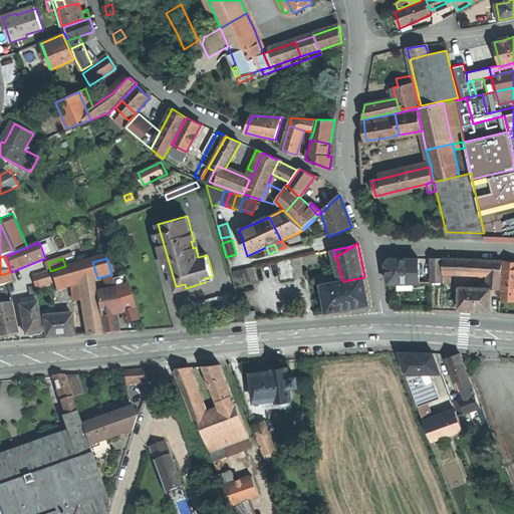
[(404,258),(390,258),(386,262),(388,282),(398,282),(413,282),(420,282),(419,258),(404,258)]
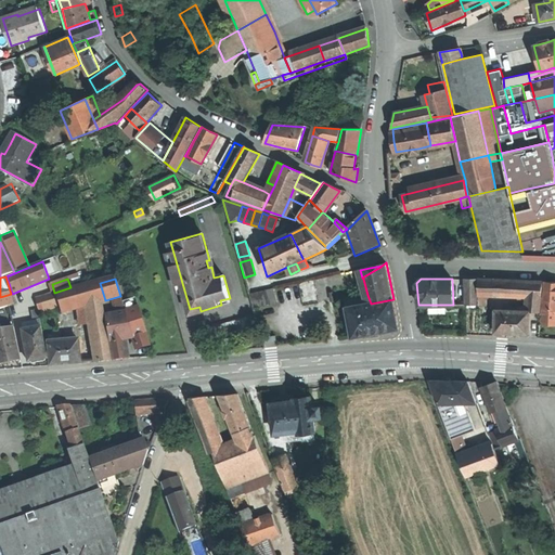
[(479,279),(465,279),(465,304),(479,304),(479,295),(479,279)]
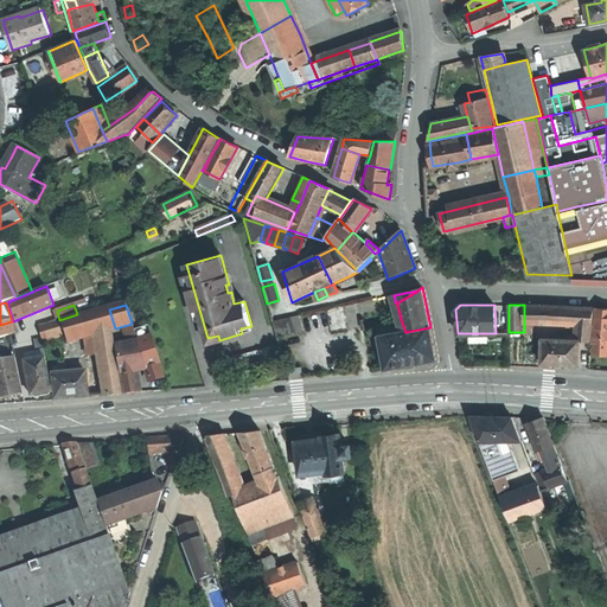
[(593,307),(524,305),(524,323),(541,324),(544,323),(577,323),(576,339),(580,339),(590,340),(593,307)]
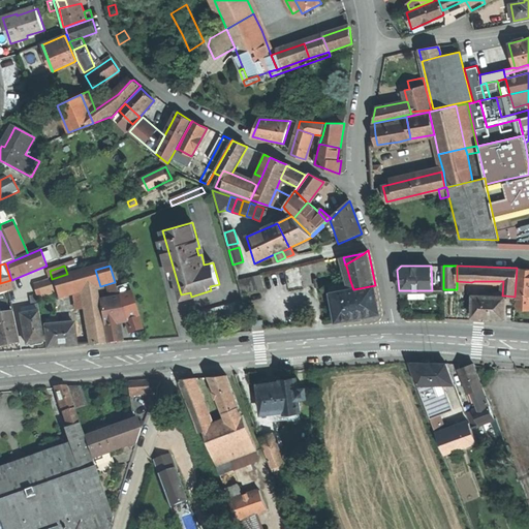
[(528,268),(519,268),(516,307),(528,308),(528,268)]
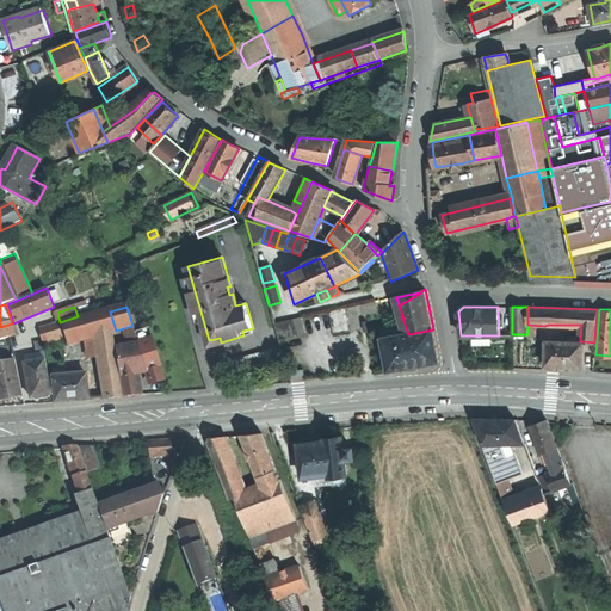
[(110,312),(63,325),(69,344),(98,335),(111,332),(116,331),(110,312)]
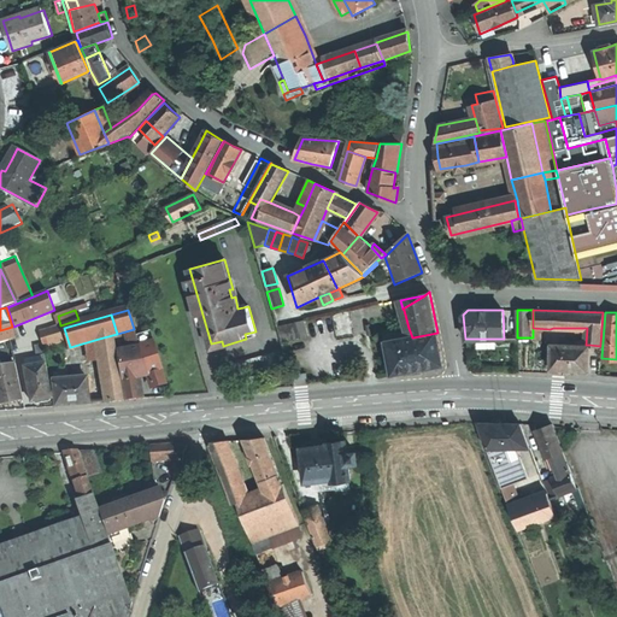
[(305,322),(298,323),(300,339),(309,338),(305,322)]
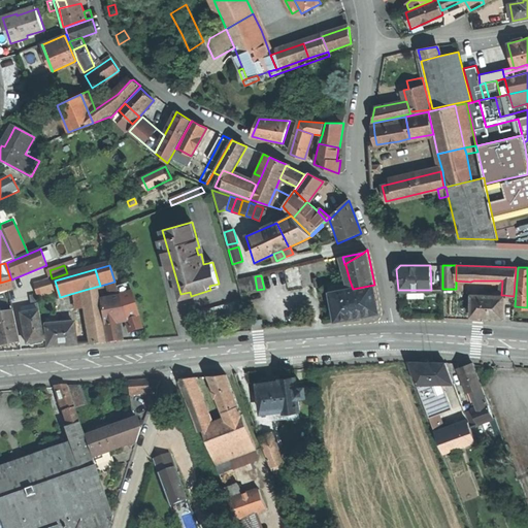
[(255,276),(248,278),(251,292),(257,290),(255,276)]
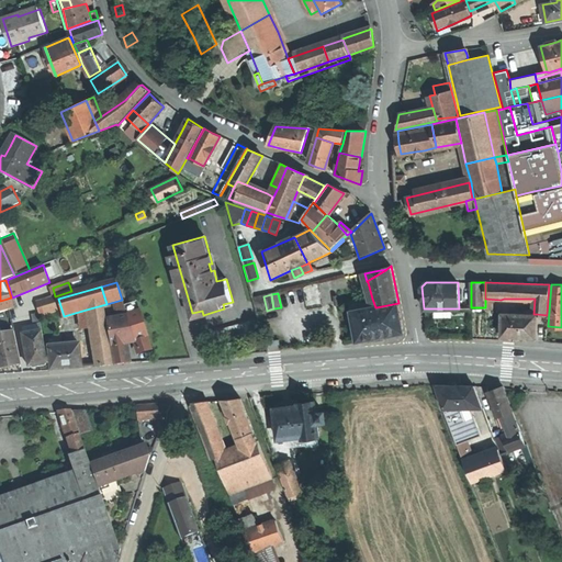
[(263,296),(255,298),(258,312),(267,311),(263,296)]
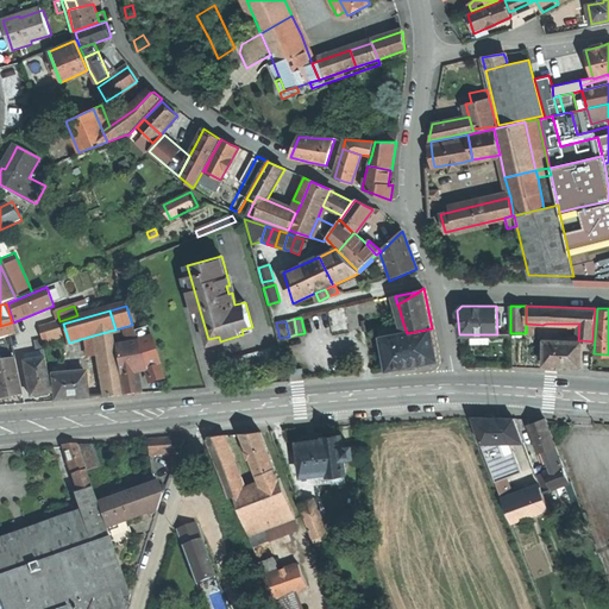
[(0,326),(0,340),(11,337),(12,337),(17,336),(12,322),(0,326)]
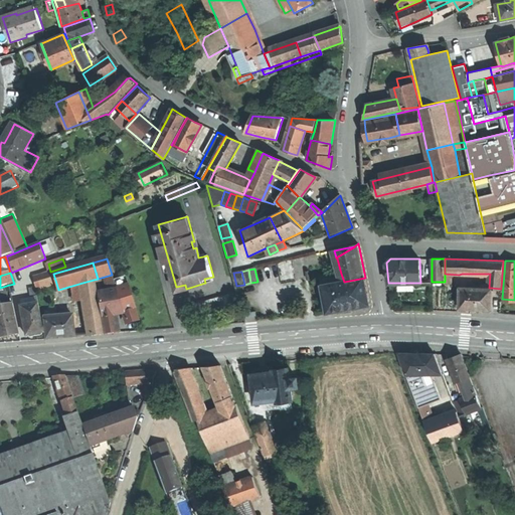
[(329,279),(321,280),(322,286),(344,282),(341,274),(328,276),(329,279)]
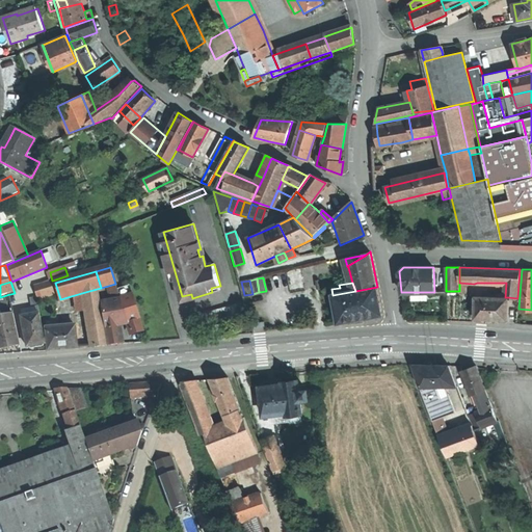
[(355,291),(333,295),(338,324),(382,316),(377,287),(355,291)]
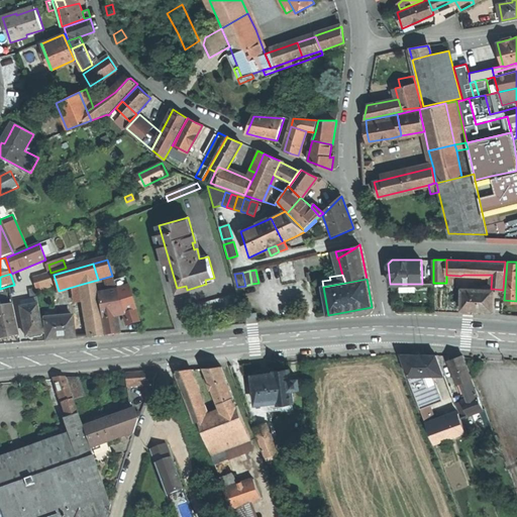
[(94,281),(83,284),(85,293),(96,290),(94,281)]
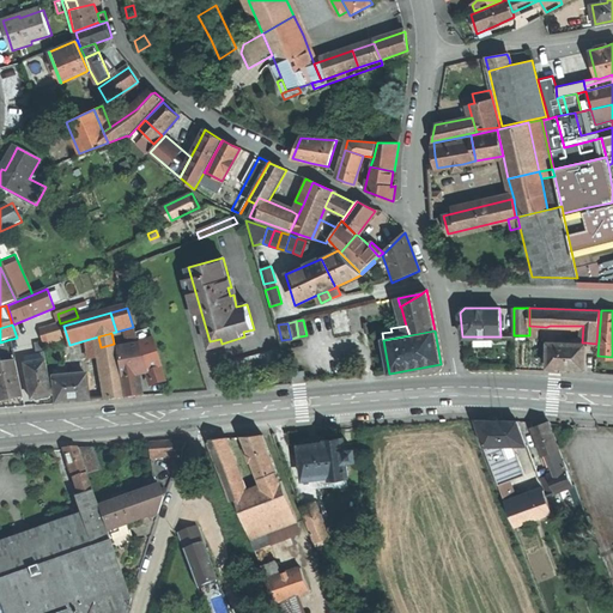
[(151,334),(137,337),(149,372),(163,369),(151,334)]
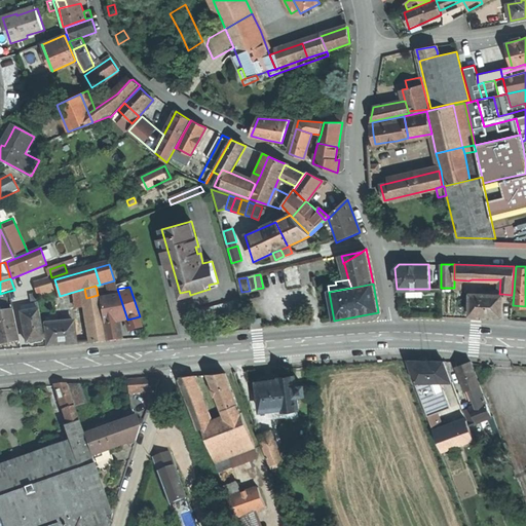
[(31,295),(30,296),(32,304),(38,303),(37,294),(31,295)]
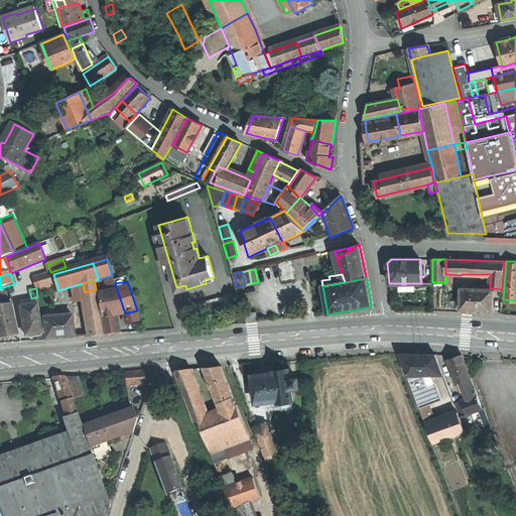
[(468,288),(462,288),(461,308),(492,309),(493,288),(490,288),(471,288),(468,288)]
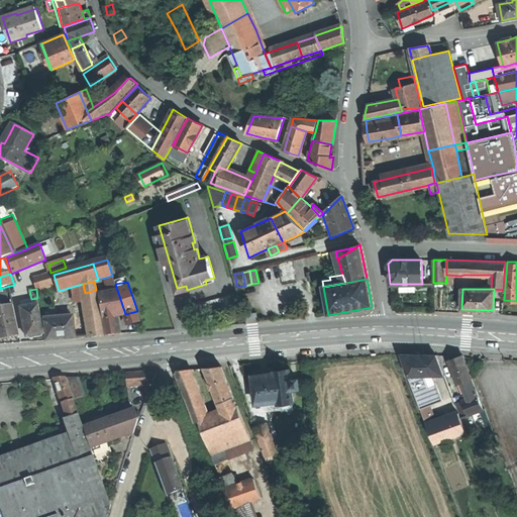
[(96,290),(85,293),(90,316),(102,314),(101,307),(99,295),(98,294),(96,290)]
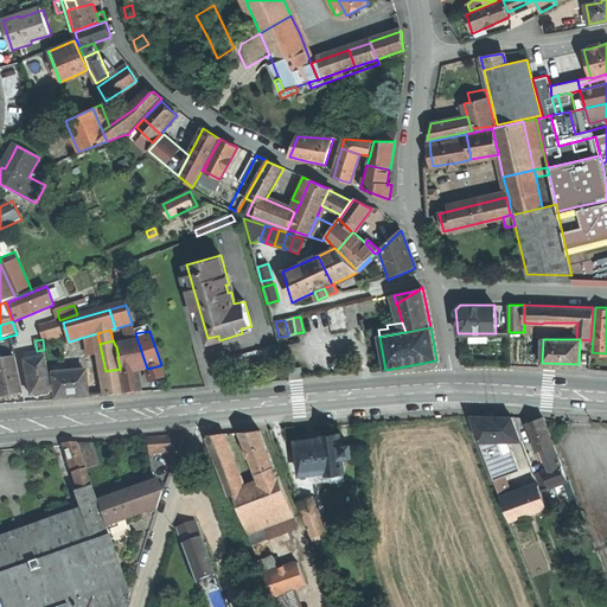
[(138,342),(116,346),(119,360),(133,358),(135,370),(146,369),(138,342)]
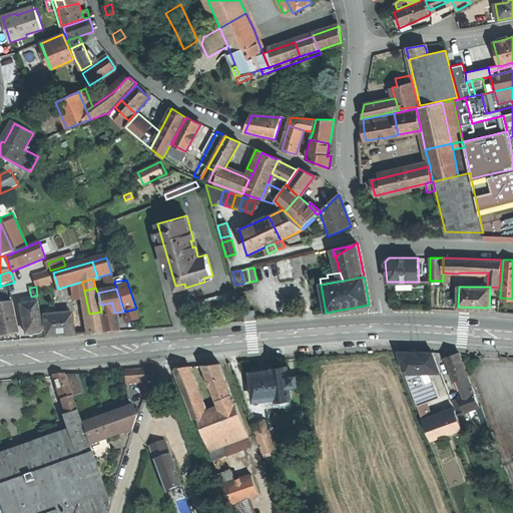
[(39,303),(21,307),(27,335),(35,334),(44,332),(39,303)]
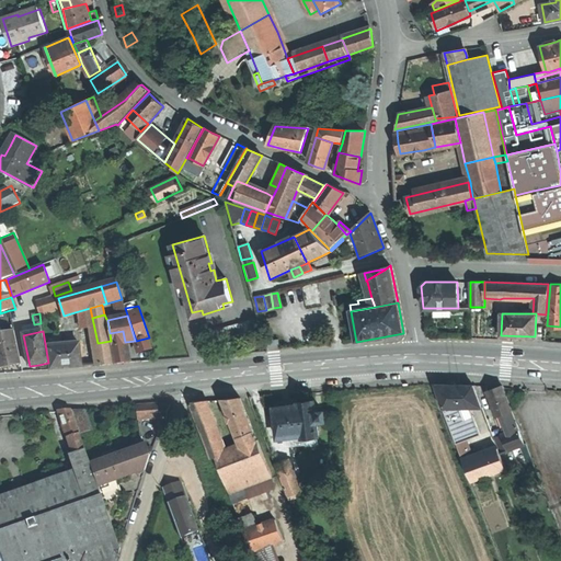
[(123,331),(110,333),(111,341),(114,364),(122,363),(129,363),(125,342),(123,331)]
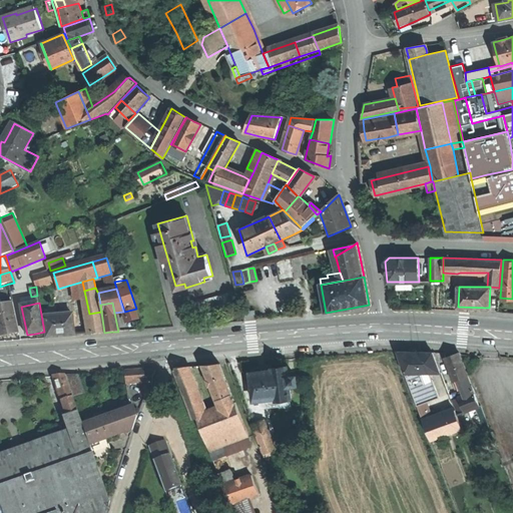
[(0,336),(9,335),(19,333),(14,304),(2,306),(0,306),(0,336)]
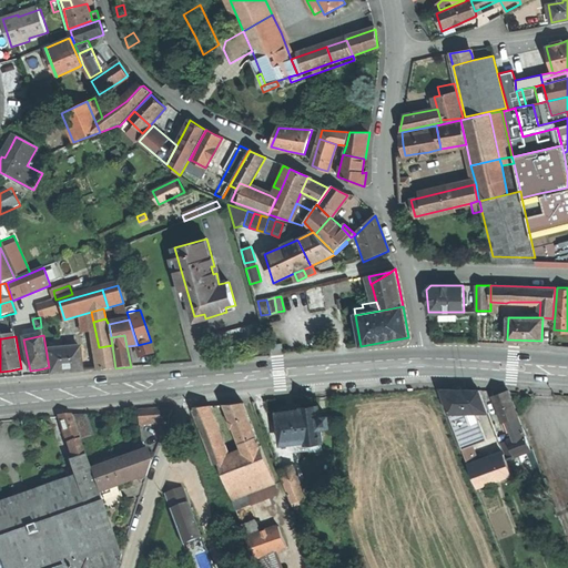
[(151,342),(138,345),(140,354),(153,350),(151,342)]
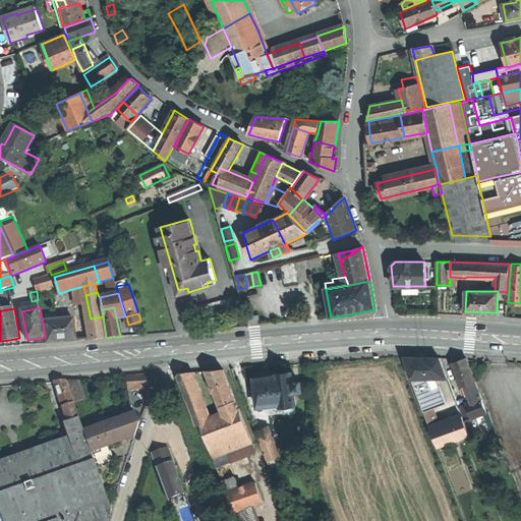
[(103,316),(91,319),(91,329),(93,339),(106,338),(103,316)]
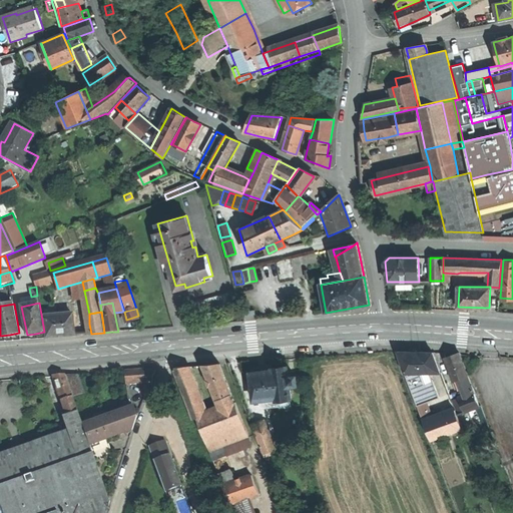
[(73,315),(46,317),(48,338),(56,338),(64,337),(75,336),(73,315)]
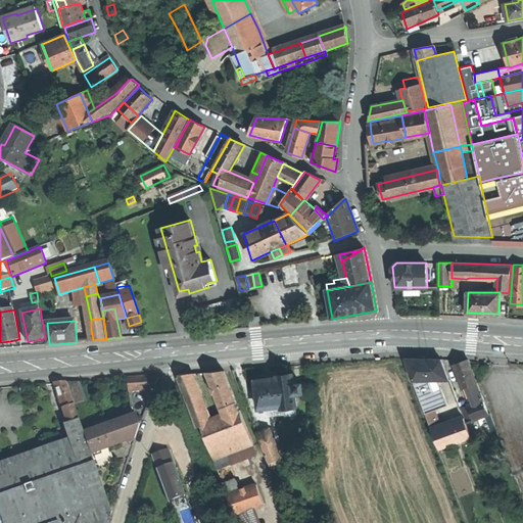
[(424,359),(406,359),(414,381),(439,380),(449,380),(441,359),(424,359)]
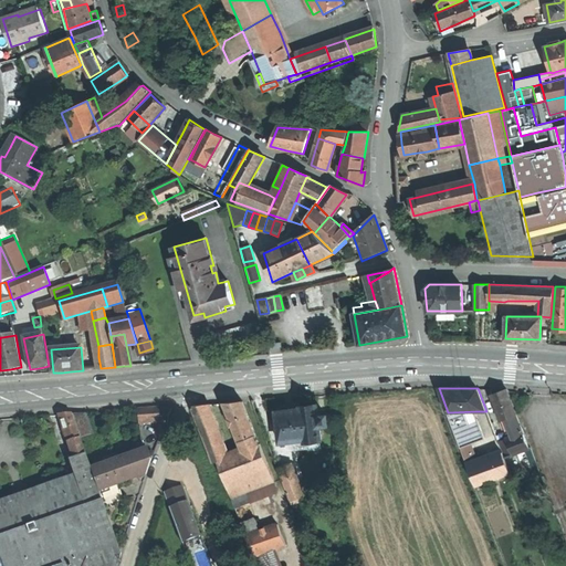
[(492,395),(501,420),(502,420),(507,418),(516,415),(507,389),(500,392),(492,395)]
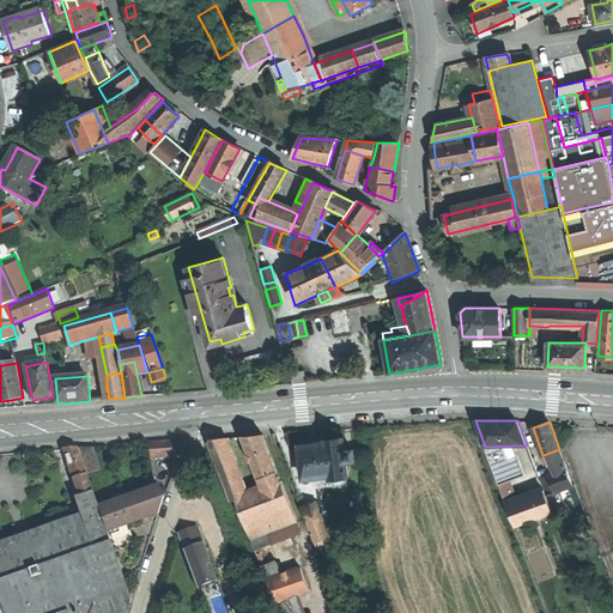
[(253,435),(243,436),(260,478),(277,471),(262,435),(253,435)]
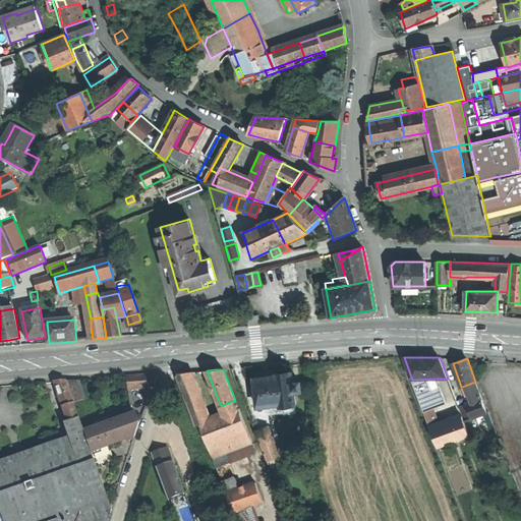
[(178,372),(177,374),(195,425),(200,424),(207,421),(188,372),(178,372)]
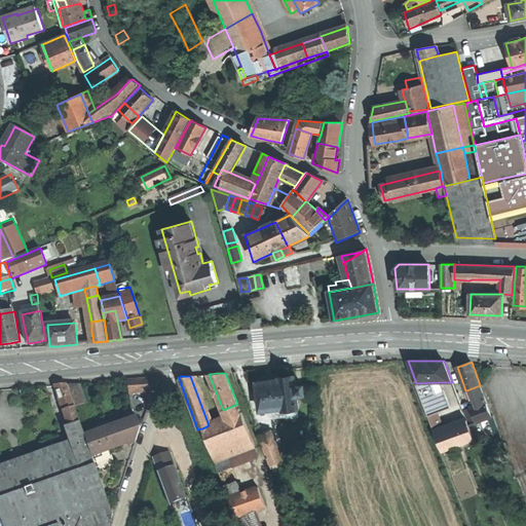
[(268,380),(257,382),(260,411),(261,410),(262,413),(266,413),(266,410),(284,408),(284,411),(286,410),(297,409),(299,409),(297,396),(296,386),(295,376),(279,377),(279,379),(268,380)]
